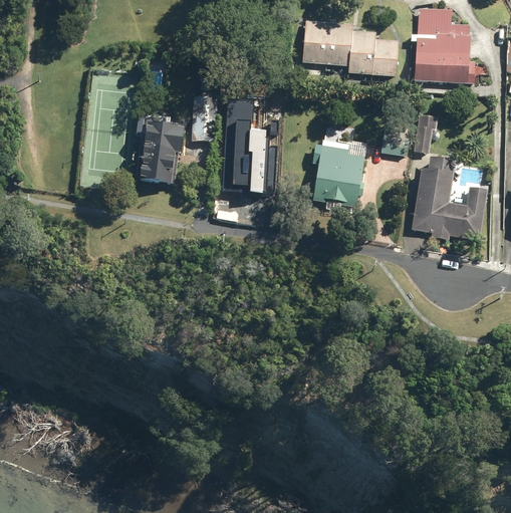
[(416,42),(414,80),(474,84),(475,63),(470,62),(471,37),(468,37),(469,26),(450,25),(451,10),(418,8),(417,35),(411,34),(411,41),(416,42)]
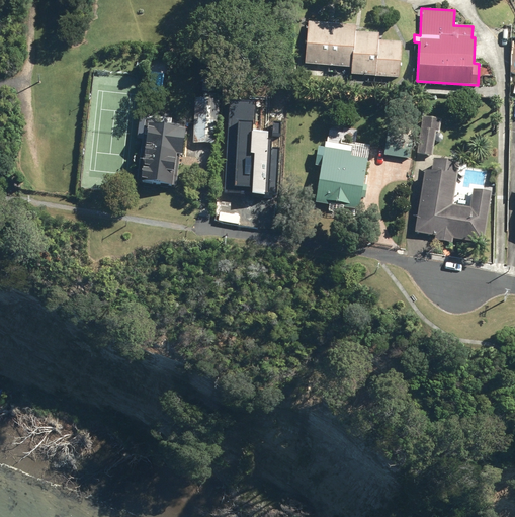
[(308,21),(305,63),(350,67),(350,73),(399,77),(402,42),(378,40),(379,33),(354,30),(355,25),(308,21)]
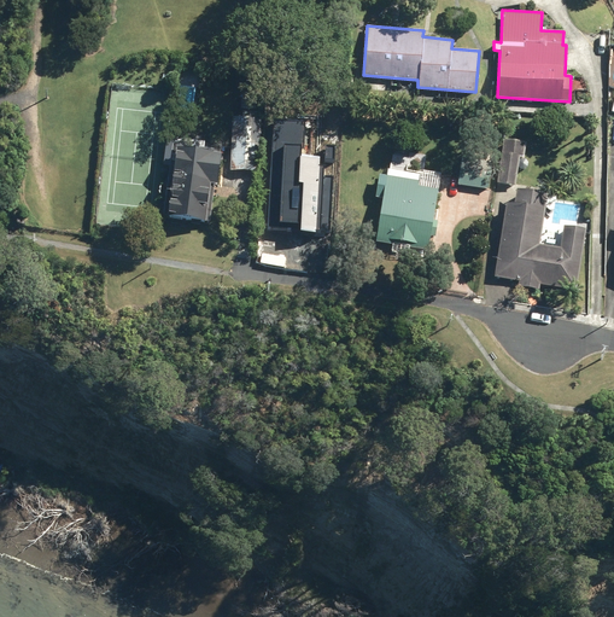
[(300,118),(270,116),(264,227),(326,230),(328,174),(320,173),(320,164),(316,164),(316,153),(298,152),(300,118)]
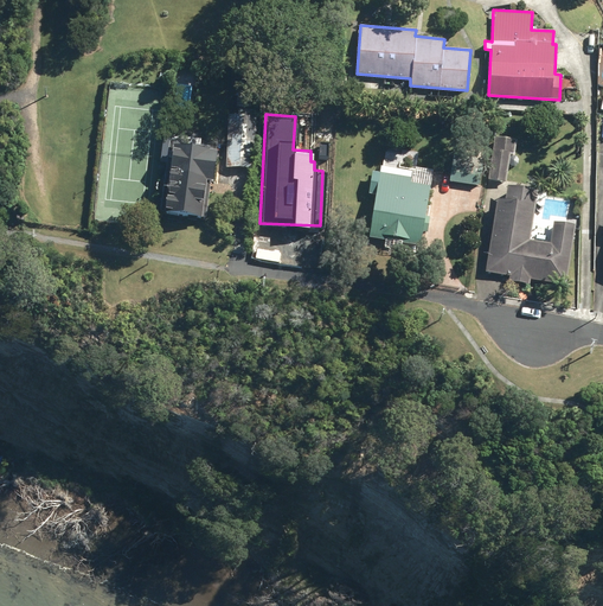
[(244,115),(228,115),(224,166),(241,167),(244,115)]
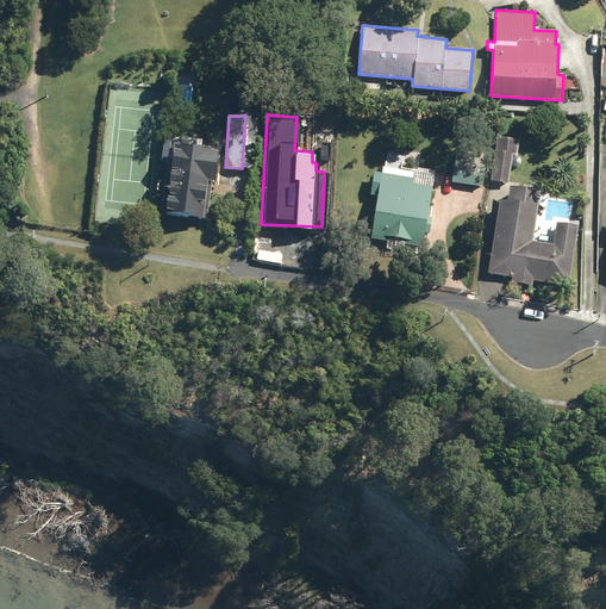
[(491,180),(507,182),(512,154),(517,154),(519,141),(497,137),(491,180)]
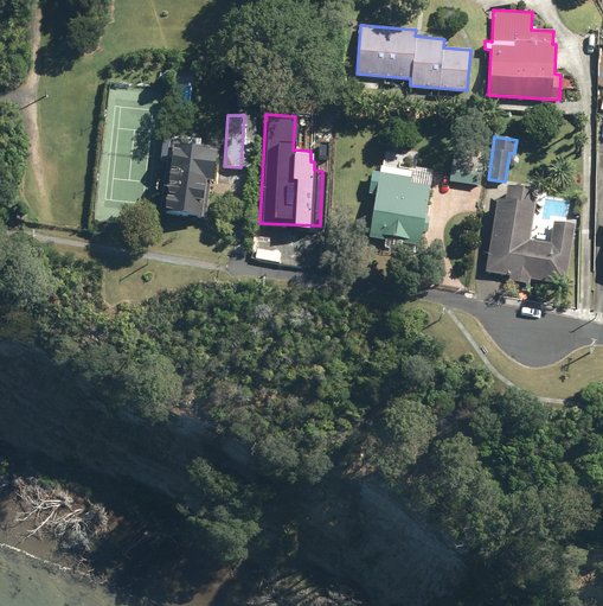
[(210,146),(170,140),(160,211),(203,217),(207,179),(215,180),(218,150),(210,148),(210,146)]
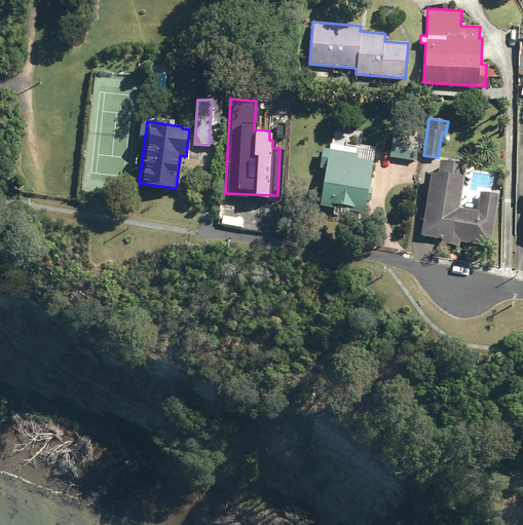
[(391,135),(388,156),(415,160),(418,139),(391,135)]
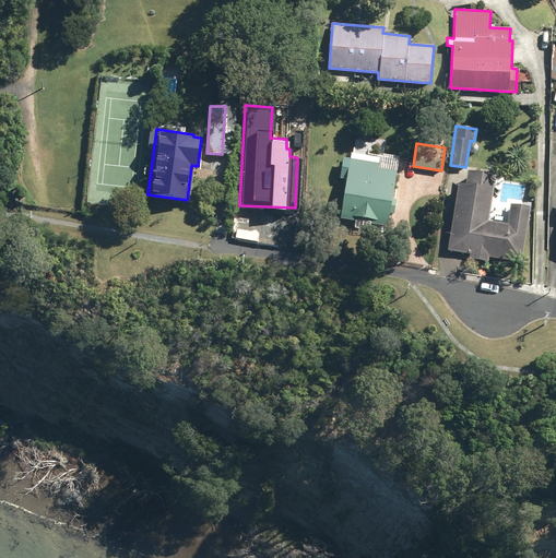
[(401,159),(350,152),(340,220),(391,227),(401,159)]
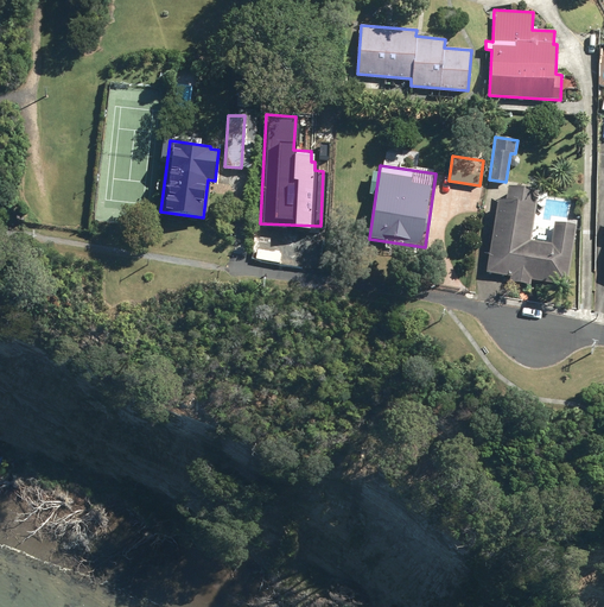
[(506,201),(498,200),(485,273),(509,277),(508,280),(529,284),(531,280),(563,286),(573,225),(554,221),(551,244),(531,240),(539,191),(508,187),(506,201)]
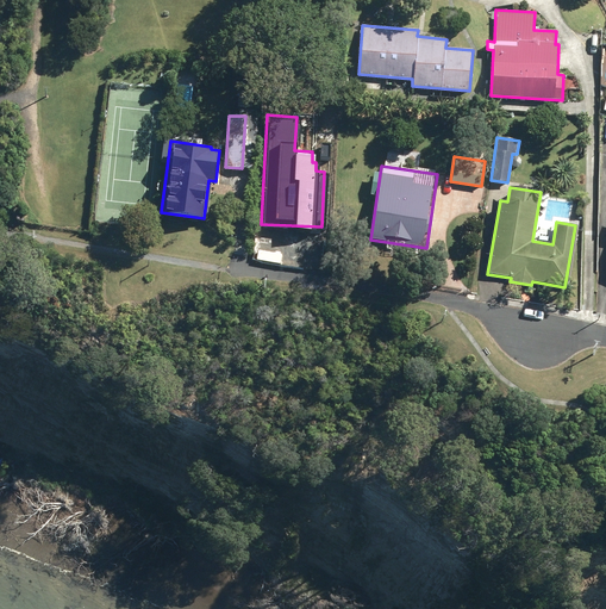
All buildings are outlined.
